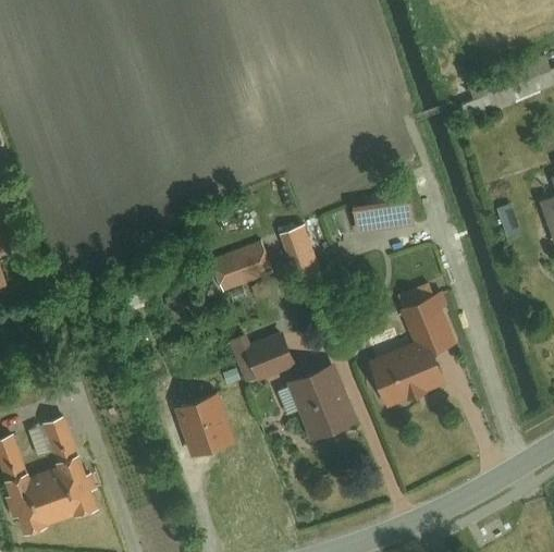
[(544,58),(467,87),(470,95),(479,118),(553,88),(553,84),(549,70),(544,58)]
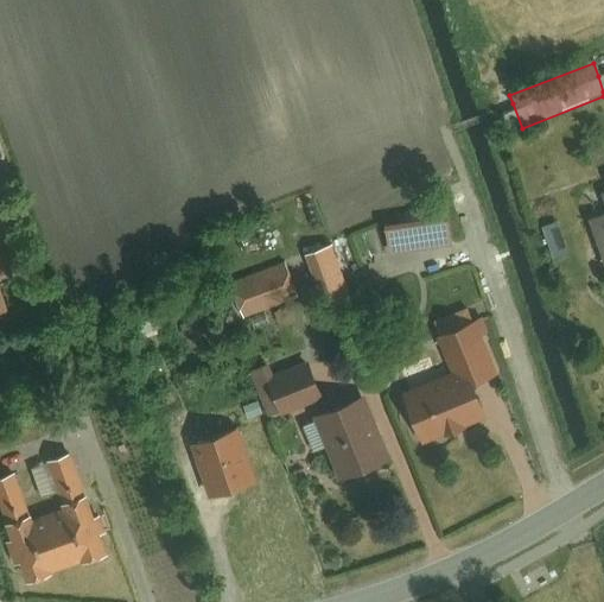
[(513,103),(498,108),(508,133),(522,128),(513,103)]
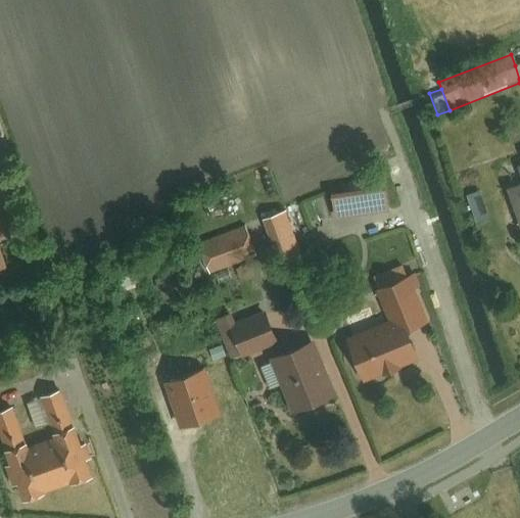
[(519,183),(505,188),(519,230),(519,183)]
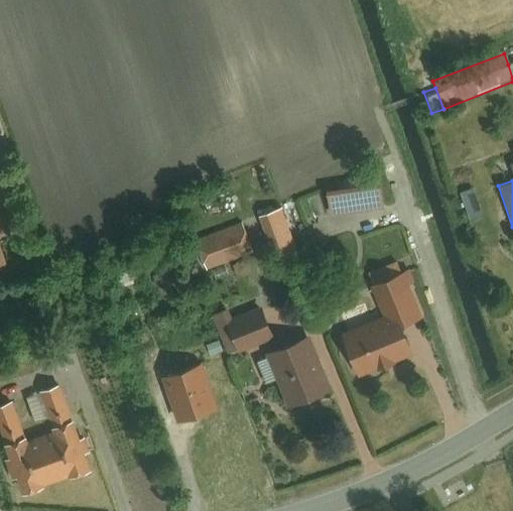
[(379,182),(328,190),(332,219),(383,211),(379,182)]
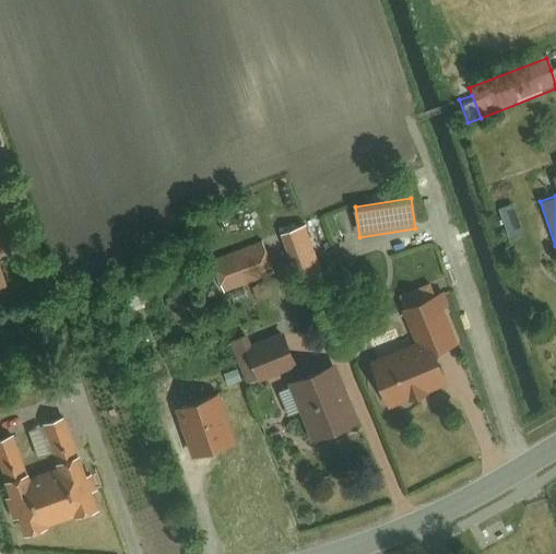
[(303,228),(282,236),(294,268),(315,260),(303,228)]
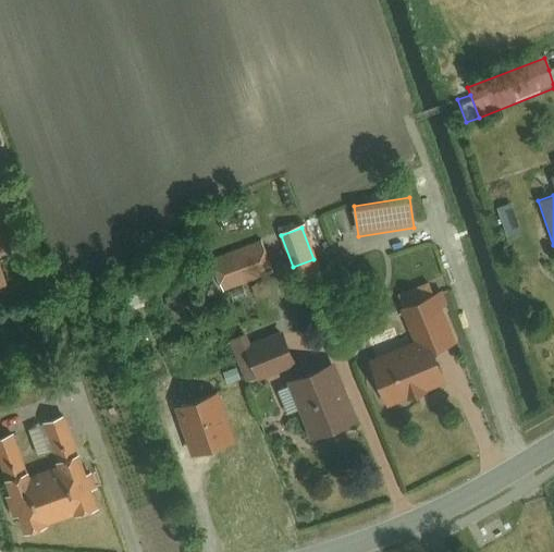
[(263,242),(211,261),(222,292),(274,272),(263,242)]
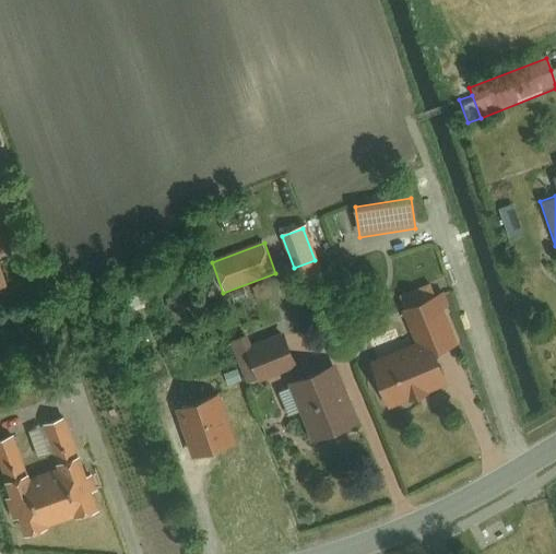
[(442,388),(429,354),(460,342),(442,296),(402,311),(416,346),(370,364),(388,409),(442,388)]
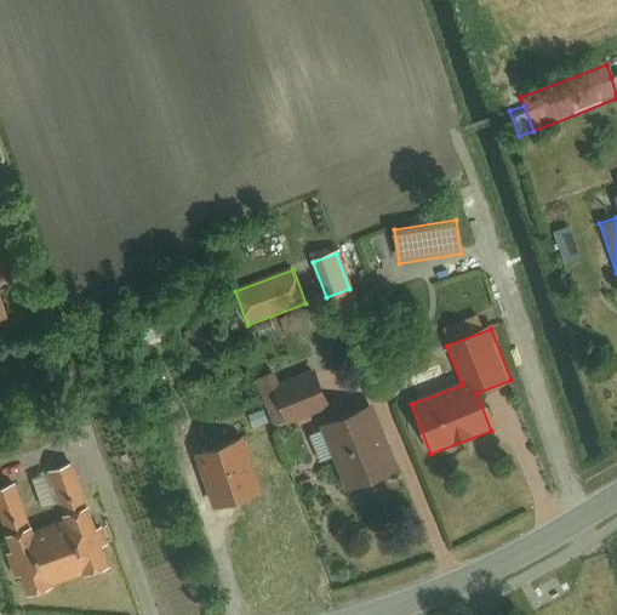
[(275,374),(257,381),(275,430),(327,410),(314,373),(280,386),(275,374)]
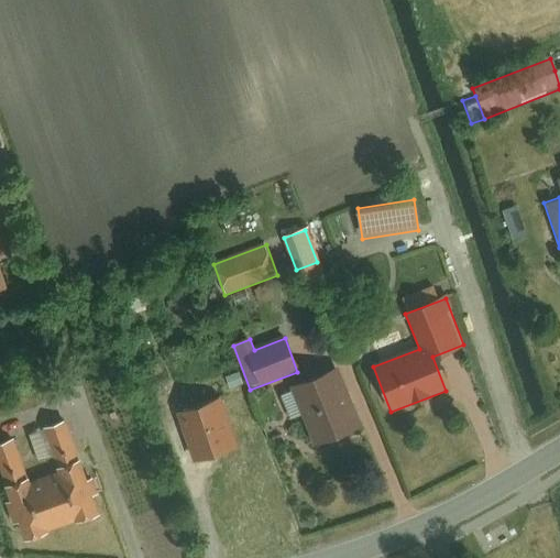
[(338,369),(287,389),(309,447),(360,428),(338,369)]
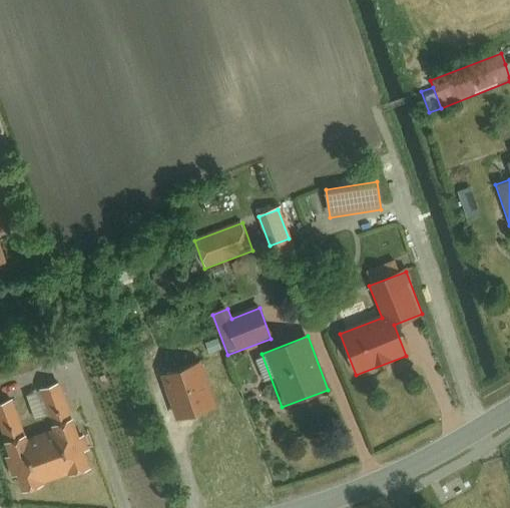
[(199,364),(160,377),(175,423),(214,410),(199,364)]
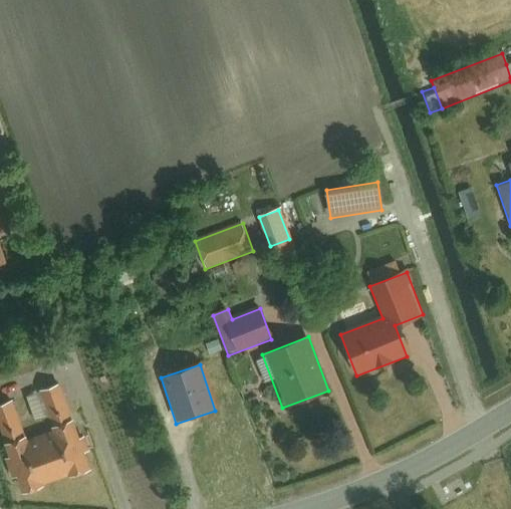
[(17,478),(22,492),(90,470),(84,453),(90,451),(84,435),(79,437),(61,385),(26,397),(34,420),(48,415),(53,431),(24,441),(11,402),(0,405),(0,426),(10,458),(4,460),(10,480),(17,478)]
